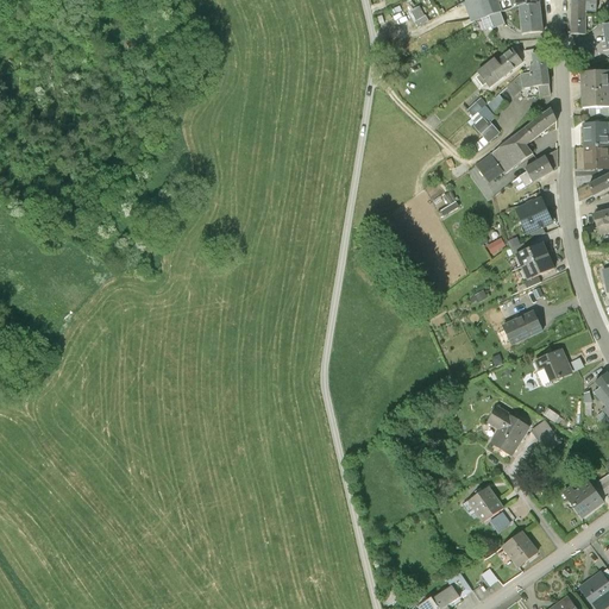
[(498,0),(469,0),(477,23),(490,17),(502,13),(500,1),(498,0)]
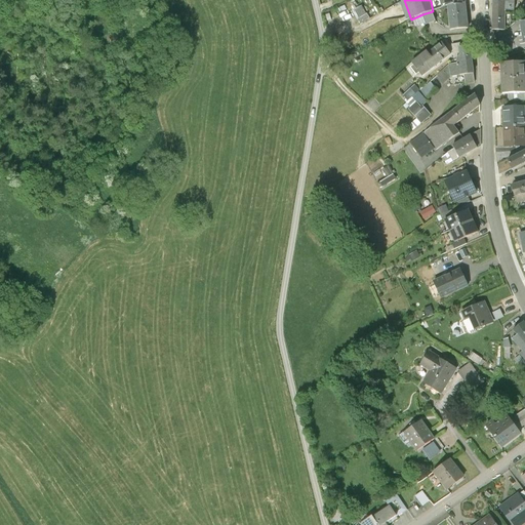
[(493,0),(493,8),(506,8),(515,9),(514,0),(493,0)]
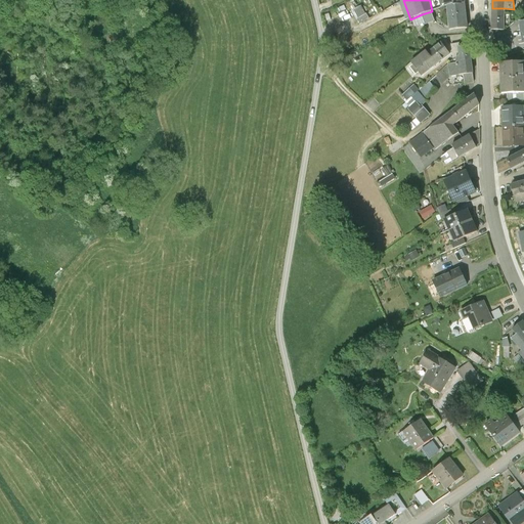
[(466,3),(447,5),(450,30),(469,28),(466,3)]
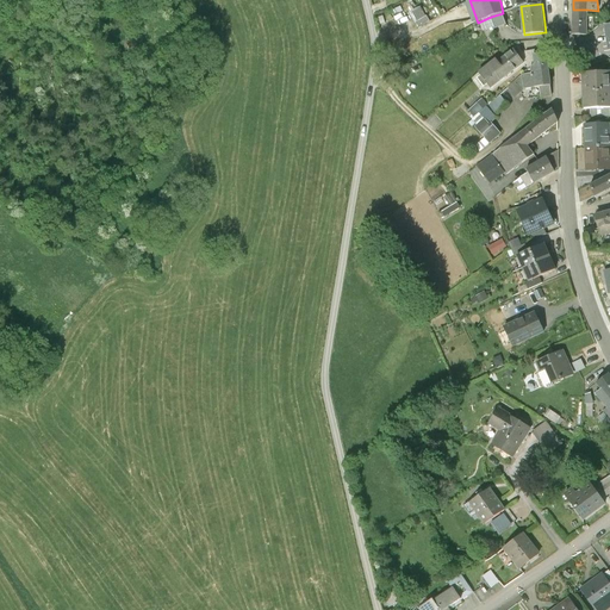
[(429,20),(421,6),(409,12),(418,27),(429,22),(429,20)]
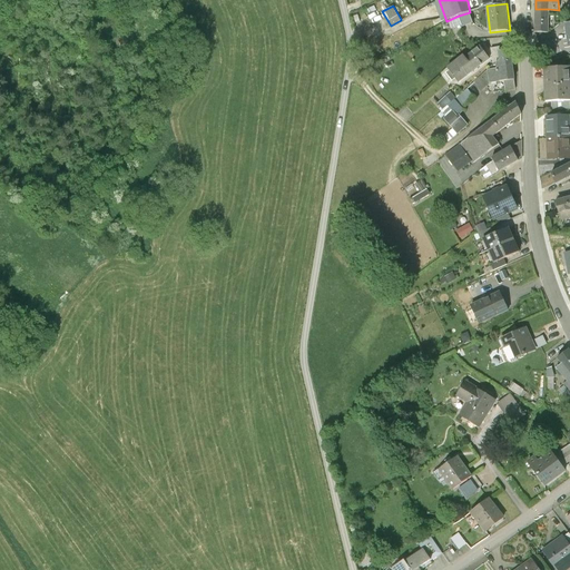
[(549,9),(536,9),(536,31),(548,32),(549,9)]
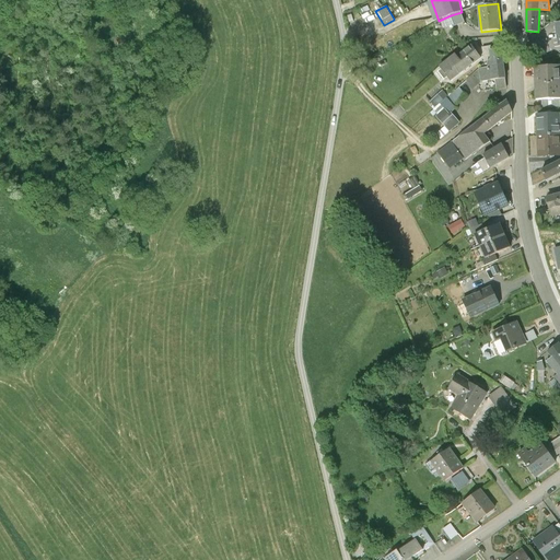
[(465,21),(462,12),(451,15),(454,25),(465,21)]
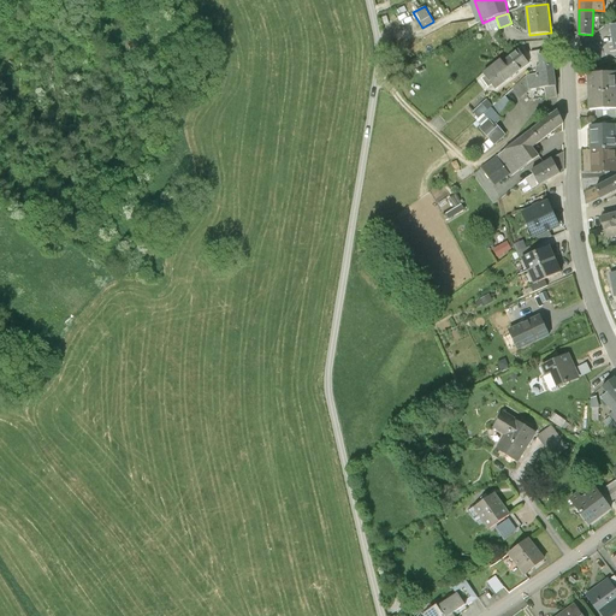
[(527,64),(516,49),(481,77),(489,86),(492,83),(497,89),(527,64)]
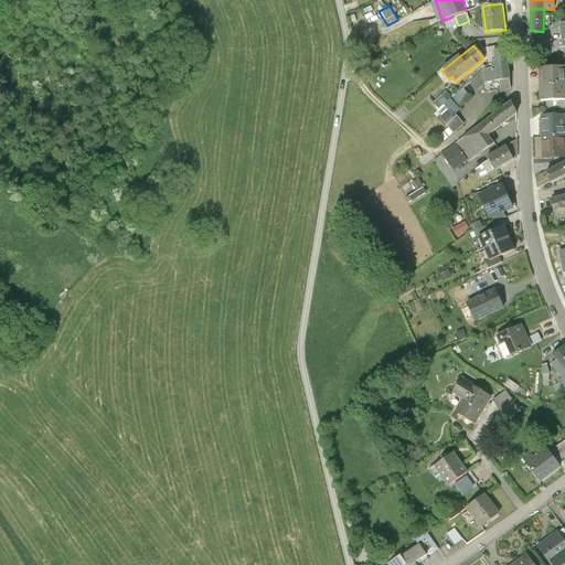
[(508,46),(496,48),(497,57),(493,61),(494,66),(484,68),(487,82),(500,78),(510,76),(508,46)]
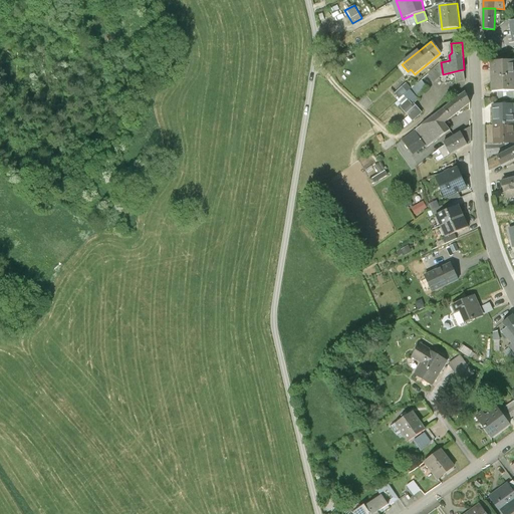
[(513,75),(513,60),(491,61),(492,76),(513,75)]
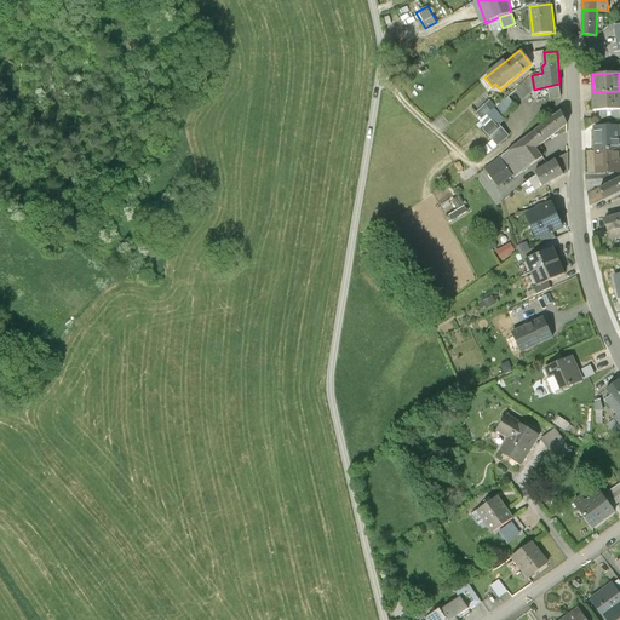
[(534,90),(532,75),(516,90),(523,101),(534,90)]
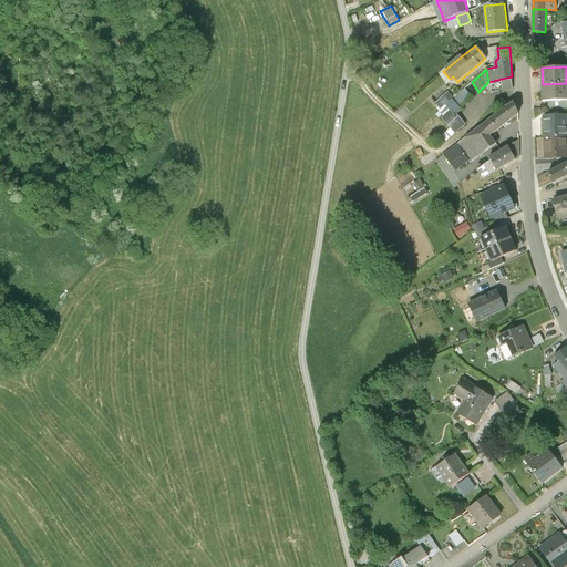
[(512,76),(502,79),(504,91),(513,90),(512,76)]
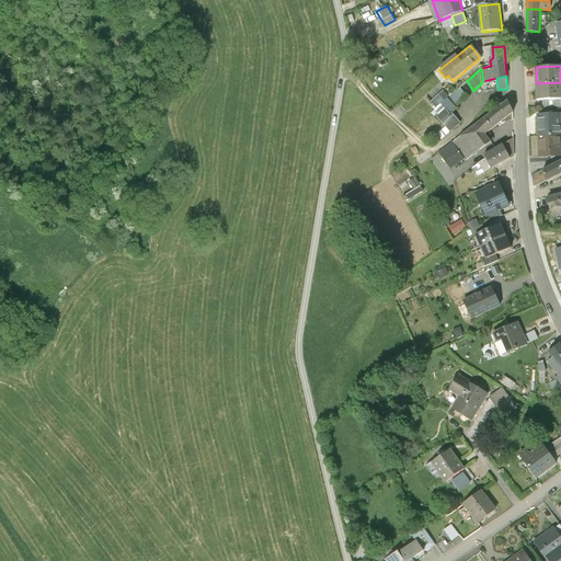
[(560,98),(560,82),(537,83),(538,100),(542,99),(560,98)]
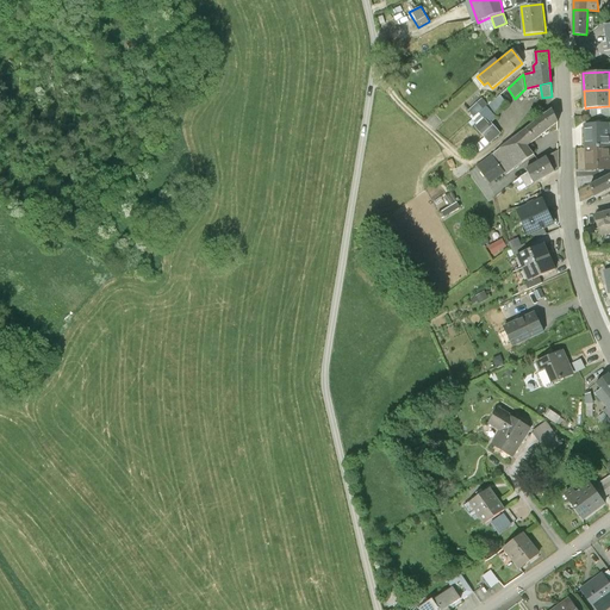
[(509,104),(500,94),(489,105),(474,118),(480,124),(487,118),(490,120),(509,104)]
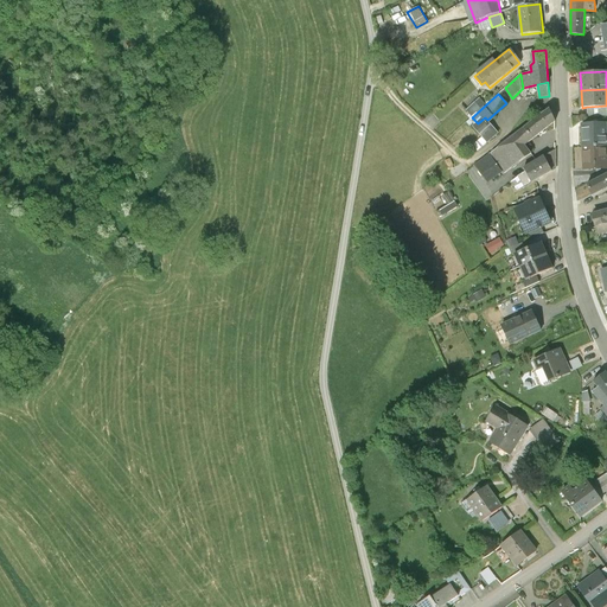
[(472,117),(486,104),(481,100),(467,112),(472,117)]
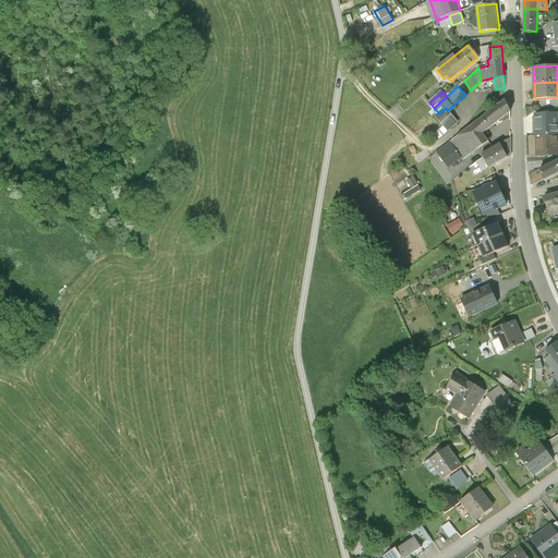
[(557,97),(540,98),(541,107),(557,106),(557,97)]
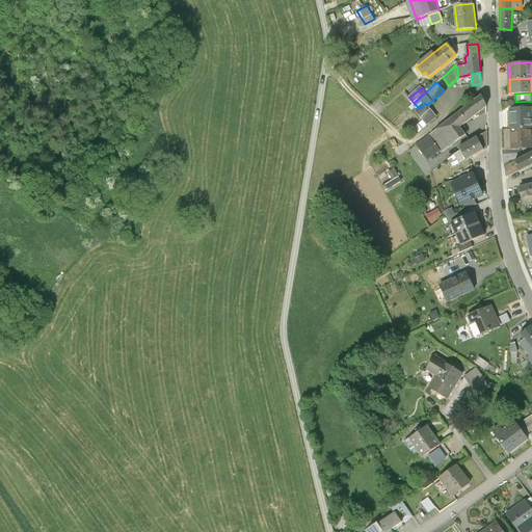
[(481,94),(456,113),(463,123),(486,105),(481,94)]
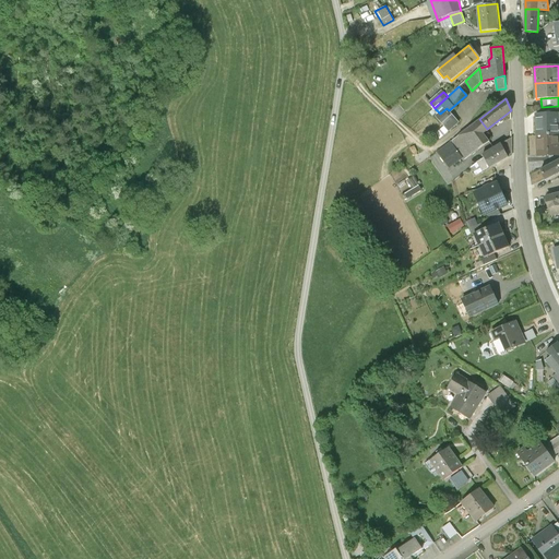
[(449,110),(447,108),(440,114),(437,117),(449,130),(459,121),(449,110)]
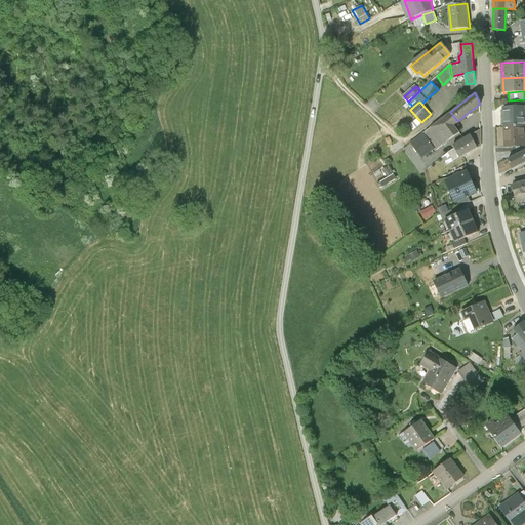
[(524,118),(524,104),(503,106),(505,126),(524,124),(524,118)]
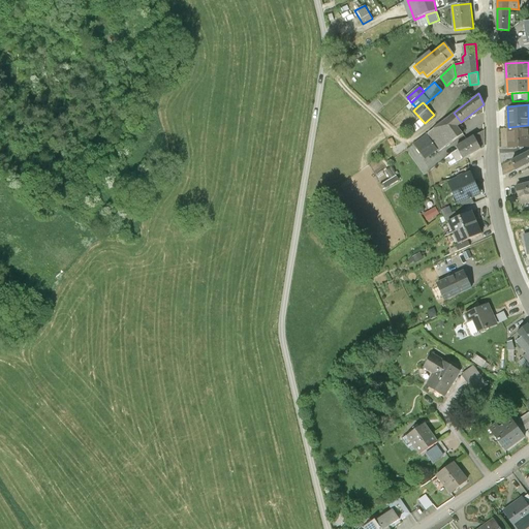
[(461,122),(454,113),(426,134),(438,149),(440,152),(463,133),(457,125),(461,122)]
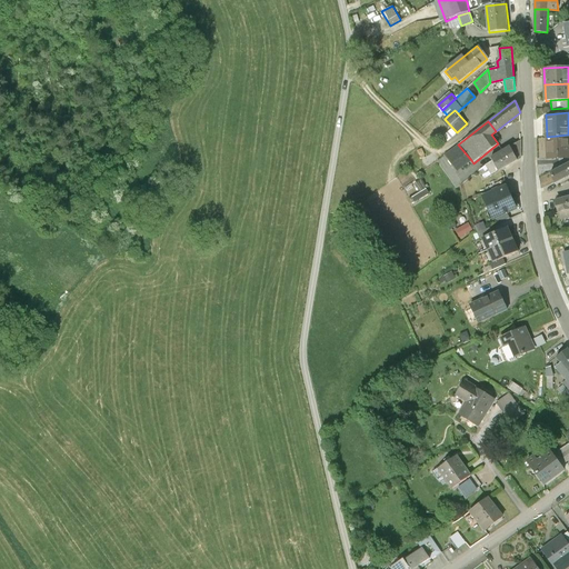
[(568,135),(547,137),(548,158),(568,157),(568,135)]
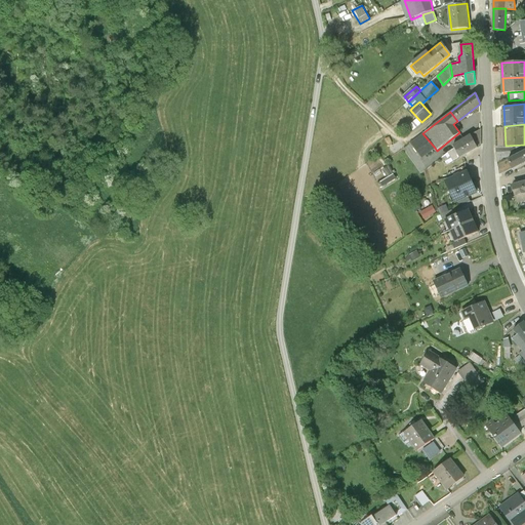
[(470,135),(477,148),(481,146),(481,130),(470,135)]
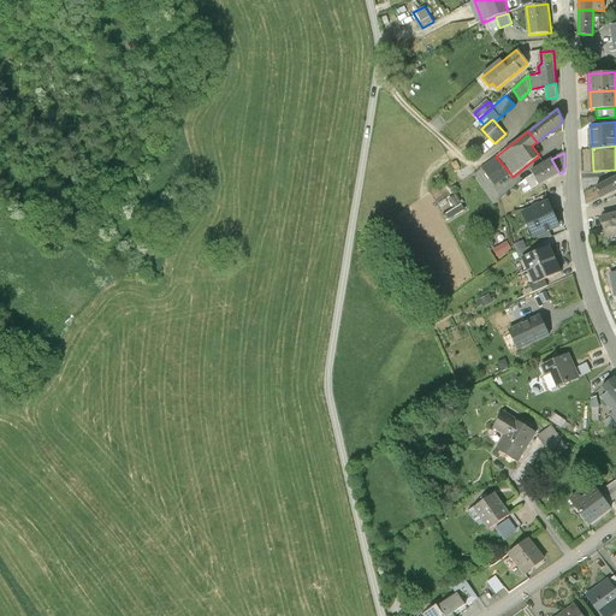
[(510,173),(496,157),(481,170),(495,187),(510,173)]
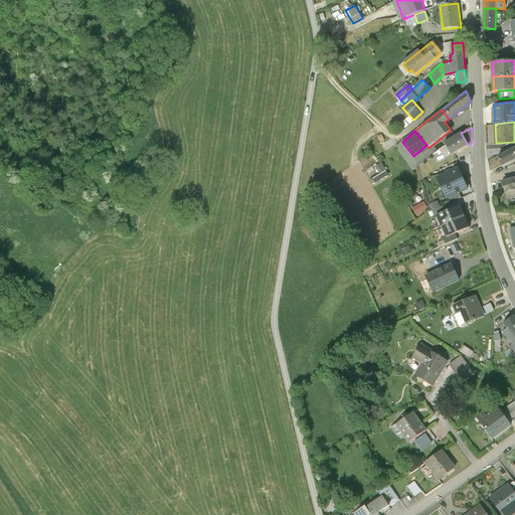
[(468,145),(461,133),(444,144),(446,147),(451,154),(451,155),(468,145)]
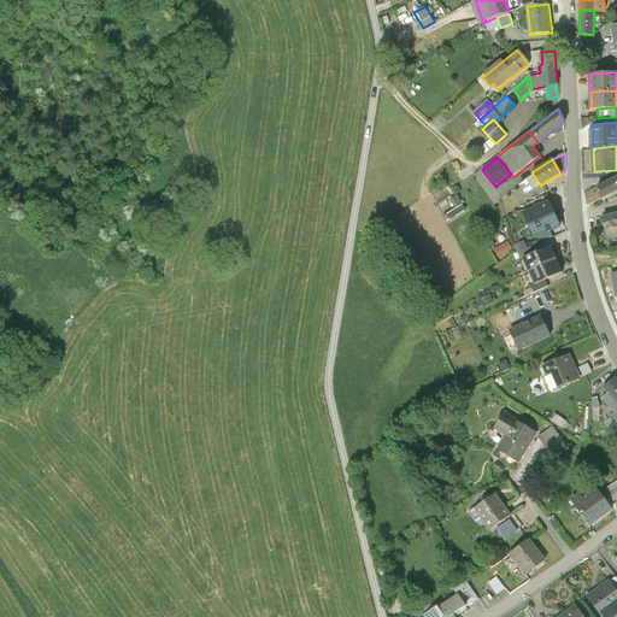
[(540,184),(534,176),(521,184),(527,193),(540,184)]
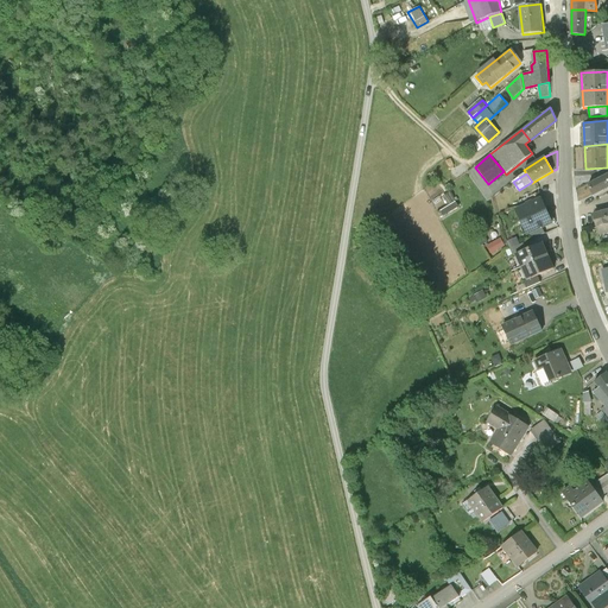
[(607,187),(607,175),(588,185),(593,195),(607,187)]
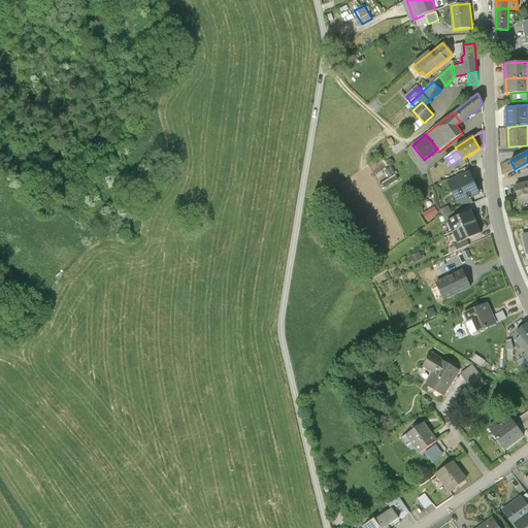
[(392,177),(396,175),(391,167),(387,169),(392,177)]
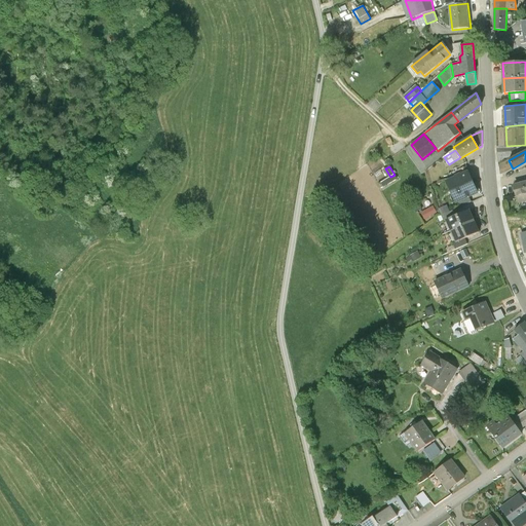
[(449,176),(451,179),(465,172),(463,168),(449,176)]
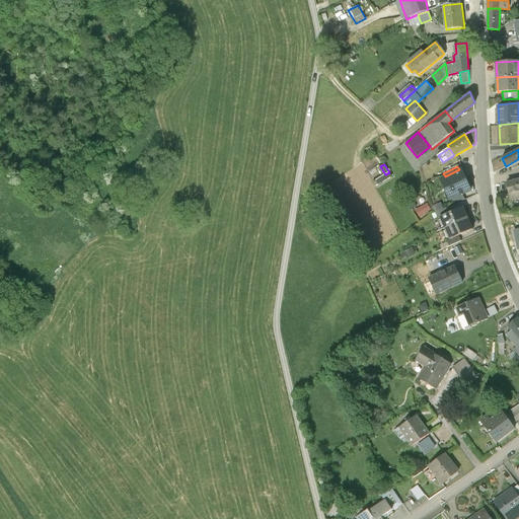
[(443,187),(444,189),(467,177),(462,168),(459,169),(445,176),(441,178),(443,184),(443,187)]
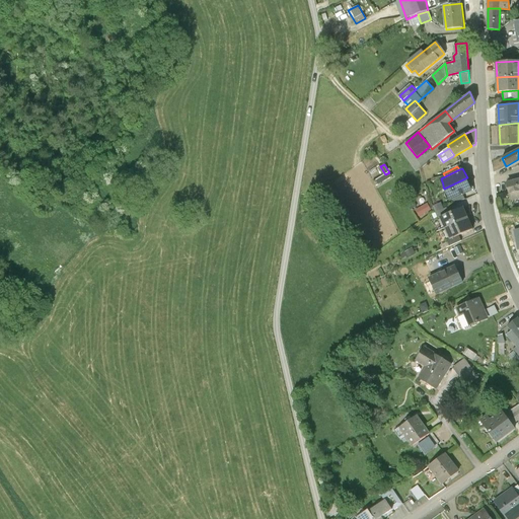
[(374,180),(377,186),(391,176),(389,172),(385,174),(374,180)]
